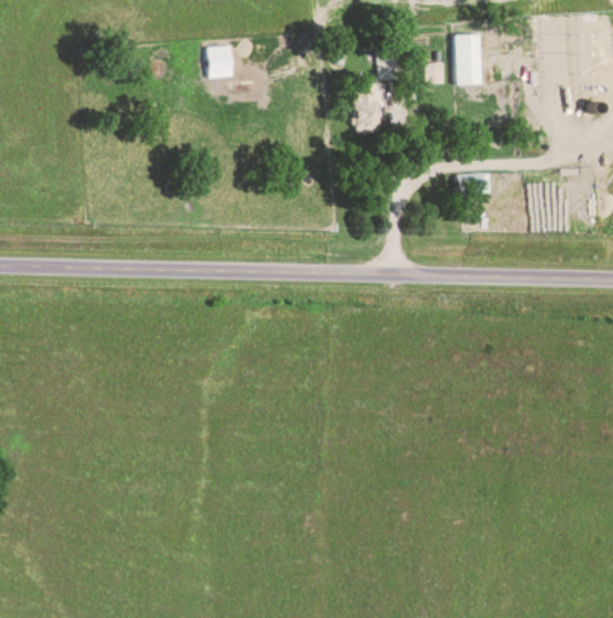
[(456,86),(481,85),(479,34),(454,35),(456,86)]
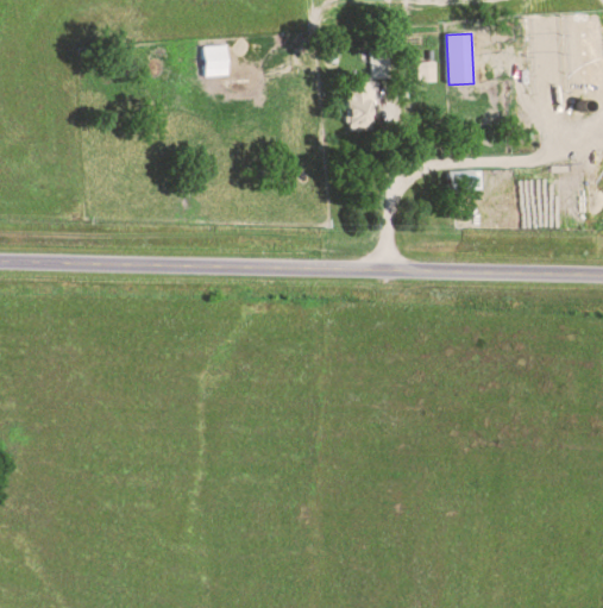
[(206,77),(228,76),(227,45),(205,46),(206,77)]
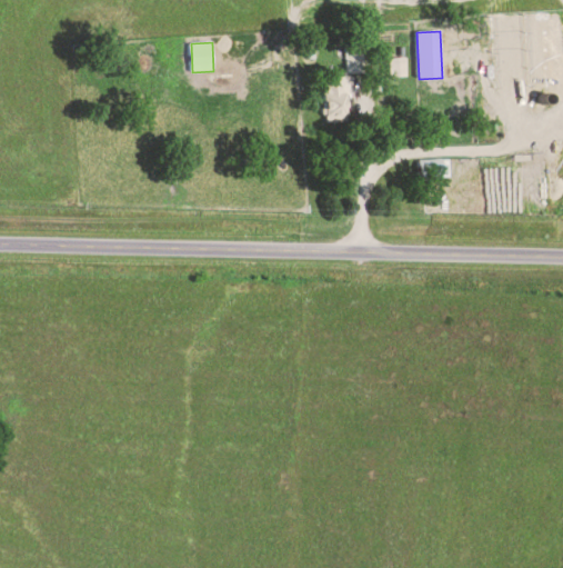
[(390,77),(408,77),(406,58),(390,58),(390,77)]
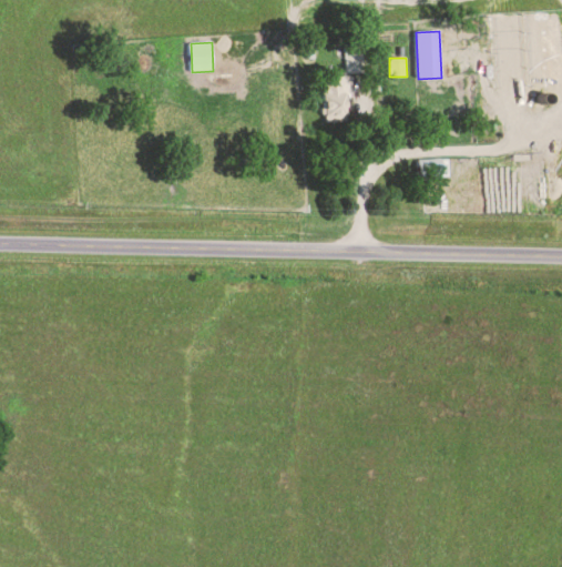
[(346,84),(325,84),(326,122),(347,121),(346,84)]
